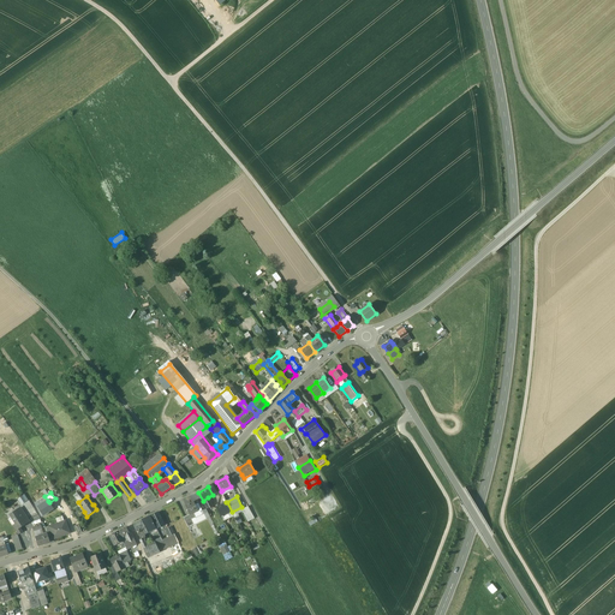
[(37,507),(43,515),(53,509),(49,502),(48,501),(37,507)]
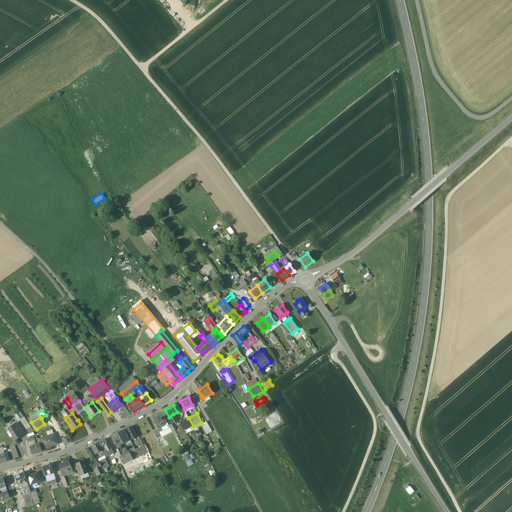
[(161,418),(155,421),(157,425),(156,426),(158,429),(160,433),(170,428),(168,424),(164,425),(162,420),(161,418)]
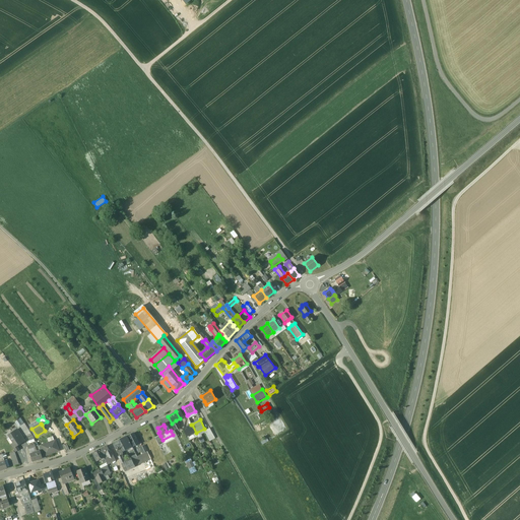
[(192,425),(183,429),(187,437),(196,433),(192,425)]
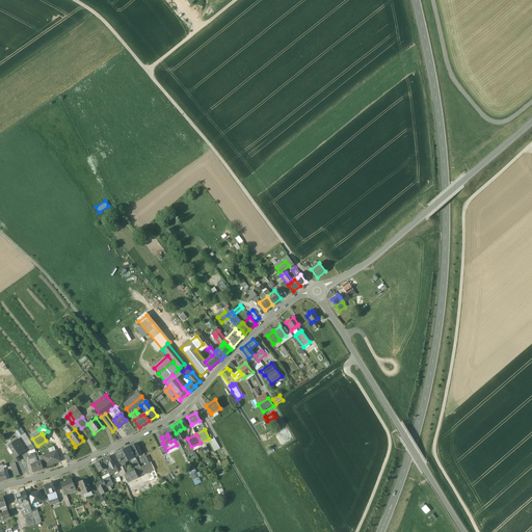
[(214,439),(209,441),(214,451),(220,448),(214,439)]
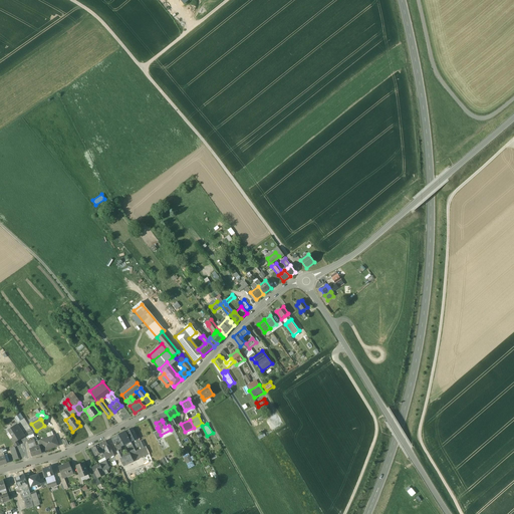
[(24,436),(17,425),(8,430),(13,438),(16,442),(16,441),(24,436)]
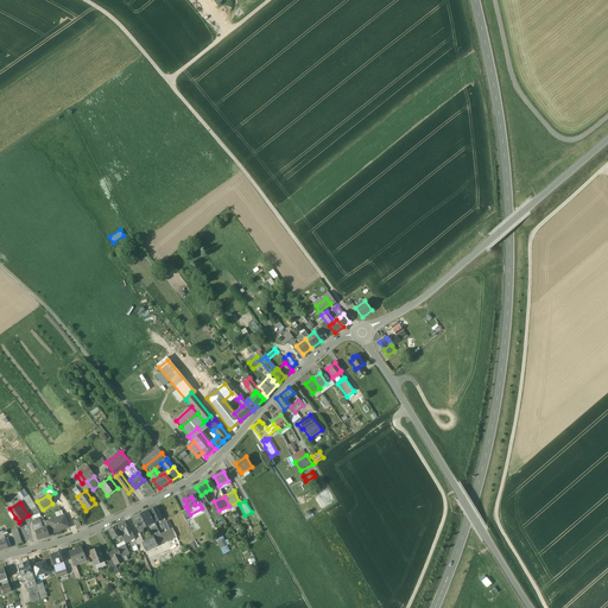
[(157,506),(149,511),(152,518),(156,515),(160,514),(157,506)]
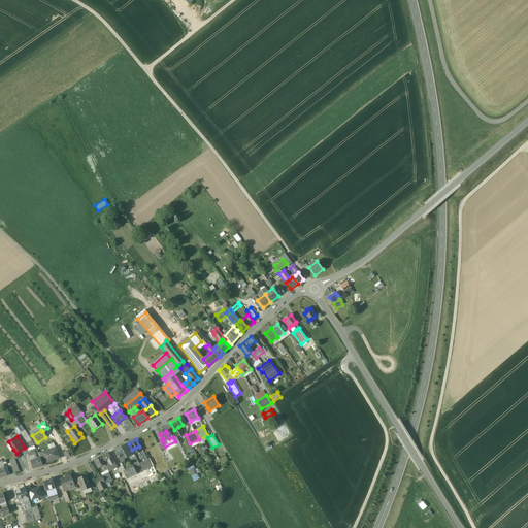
[(165,447),(163,442),(158,444),(162,453),(167,451),(165,447)]
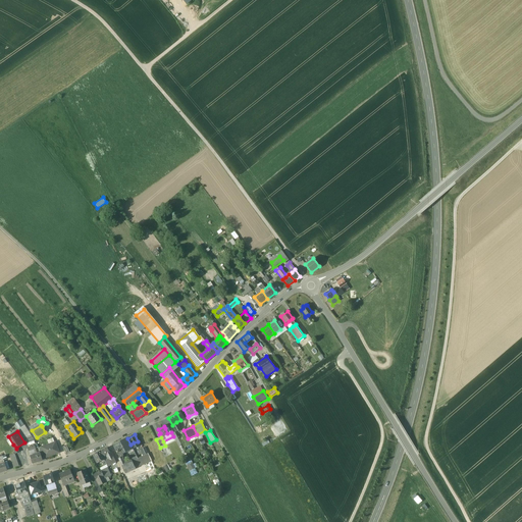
[(127,438),(113,446),(115,452),(123,448),(131,445),(127,438)]
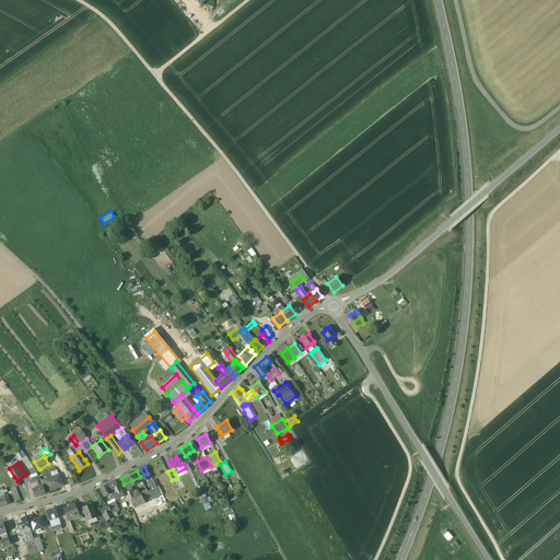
[(36,475),(28,477),(30,480),(31,483),(38,481),(36,475)]
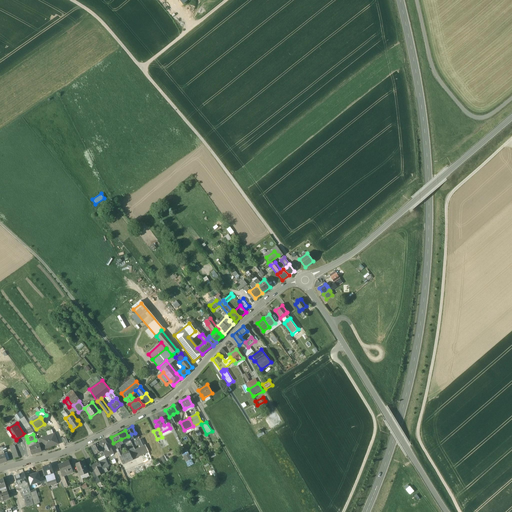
[(41,439),(43,446),(44,449),(58,444),(54,434),(53,435),(48,437),(41,439)]
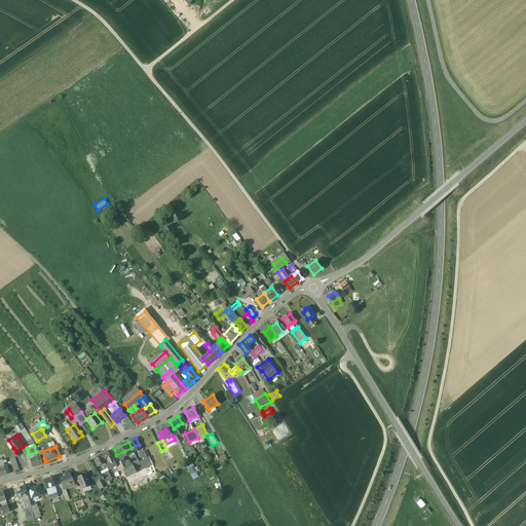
[(20,455),(16,451),(16,452),(13,448),(11,450),(15,457),(20,455)]
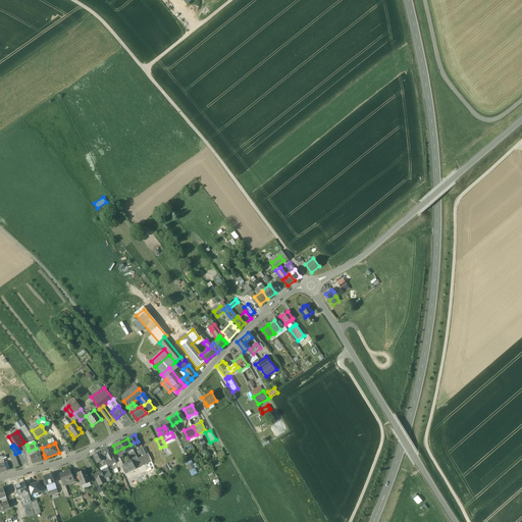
[(123,448),(115,452),(117,457),(122,455),(121,454),(124,453),(133,449),(131,445),(123,448)]
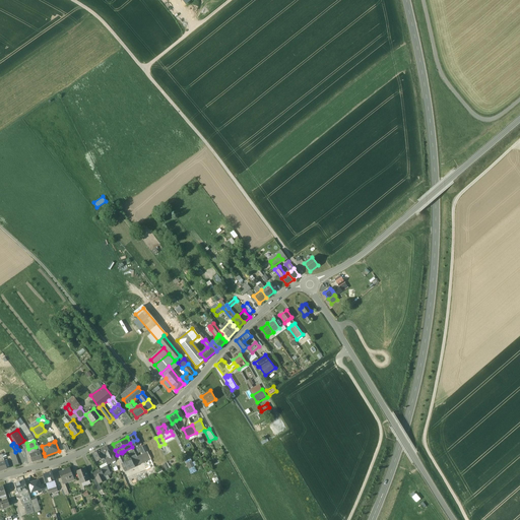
[(107,446),(100,449),(103,454),(105,453),(107,458),(108,458),(113,455),(111,450),(109,450),(107,446)]
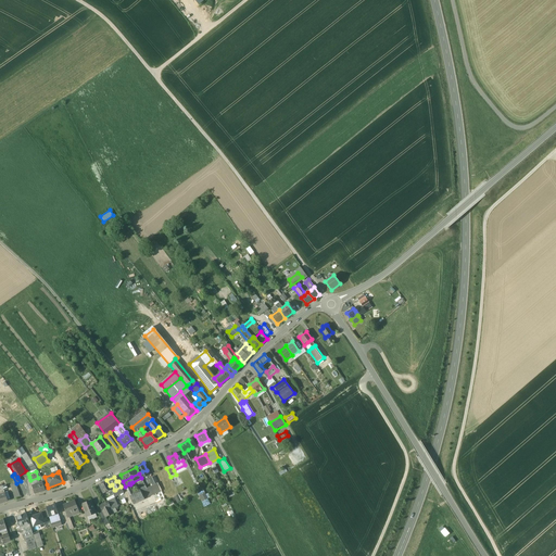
[(106,480),(99,484),(103,493),(105,492),(111,489),(110,485),(106,480)]
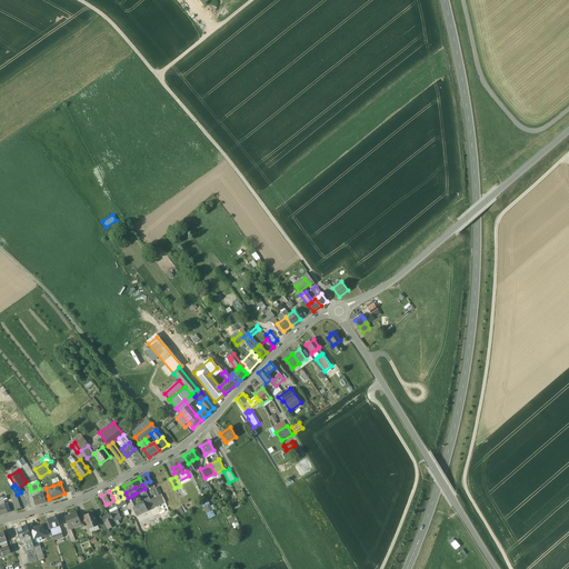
[(43,493),(33,497),(36,506),(46,502),(45,497),(43,493)]
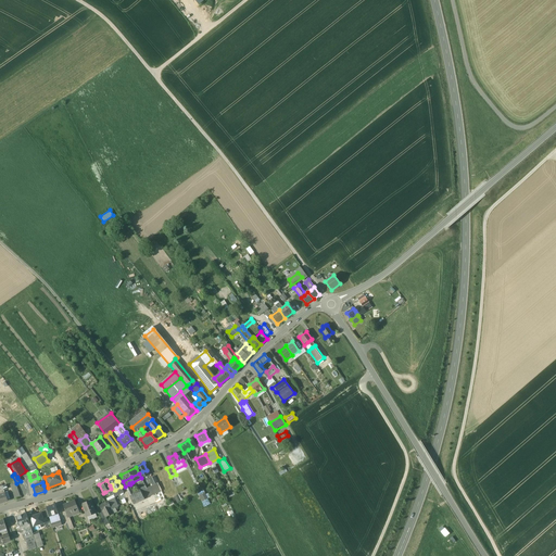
[(14,498),(21,496),(16,483),(10,485),(14,498)]
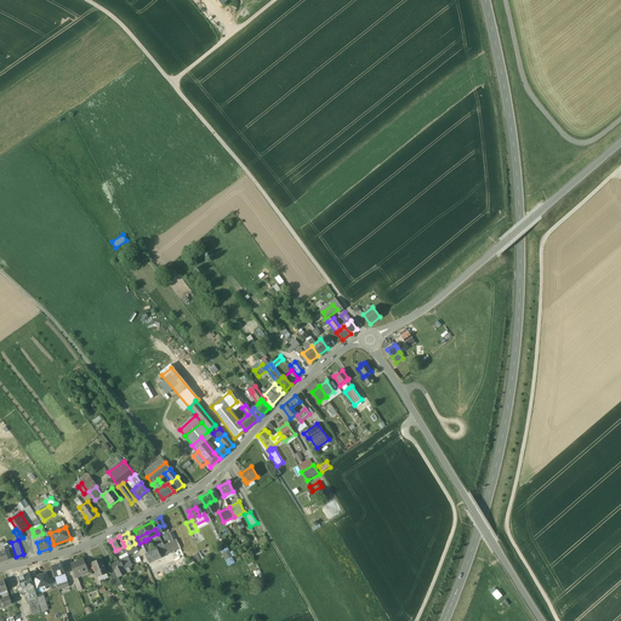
[(164,547),(157,550),(160,557),(180,548),(176,540),(164,546),(164,547)]
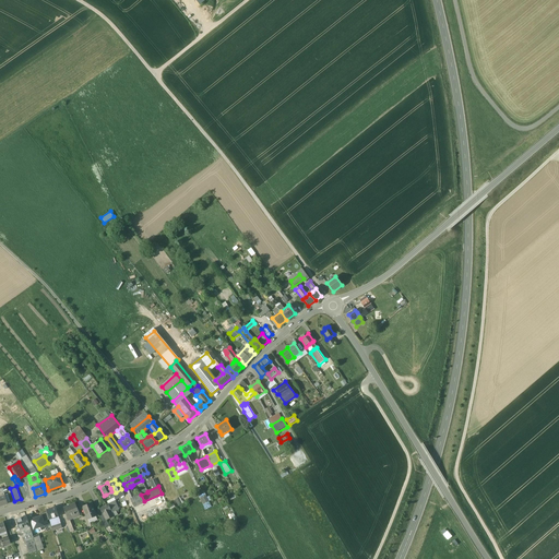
[(131,487),(126,489),(127,491),(130,500),(133,498),(138,497),(137,494),(133,495),(132,491),(131,487)]
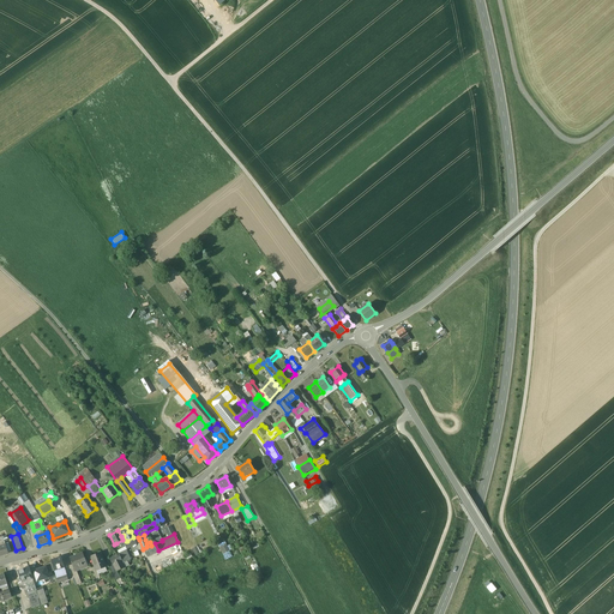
[(133,537),(127,541),(126,541),(124,542),(126,547),(126,548),(137,543),(133,537)]
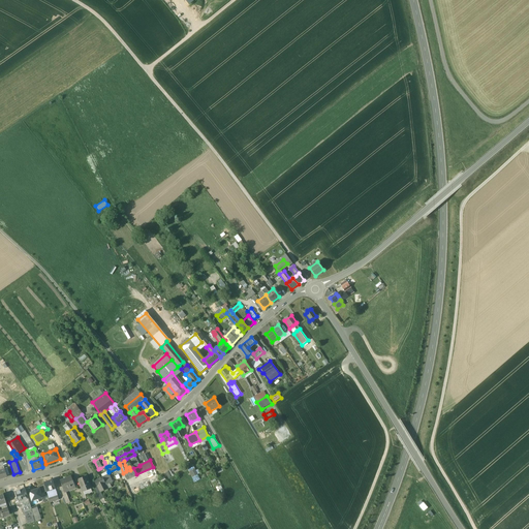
[(194,466),(188,469),(194,481),(200,478),(197,474),(198,473),(194,466)]
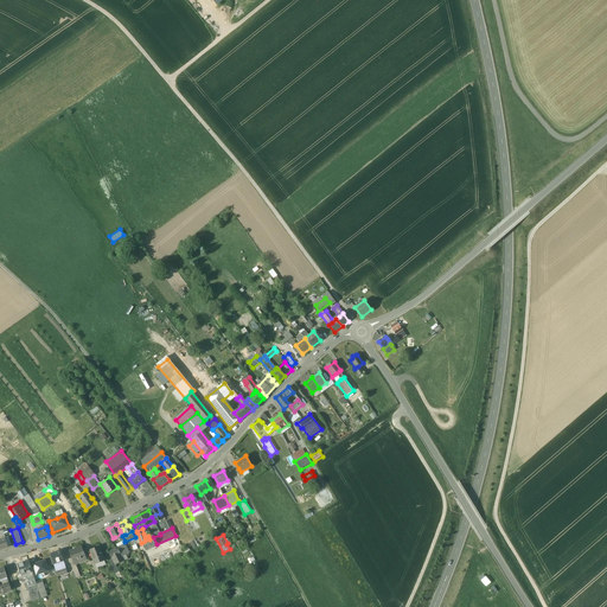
[(125,544),(117,548),(121,556),(128,554),(125,544)]
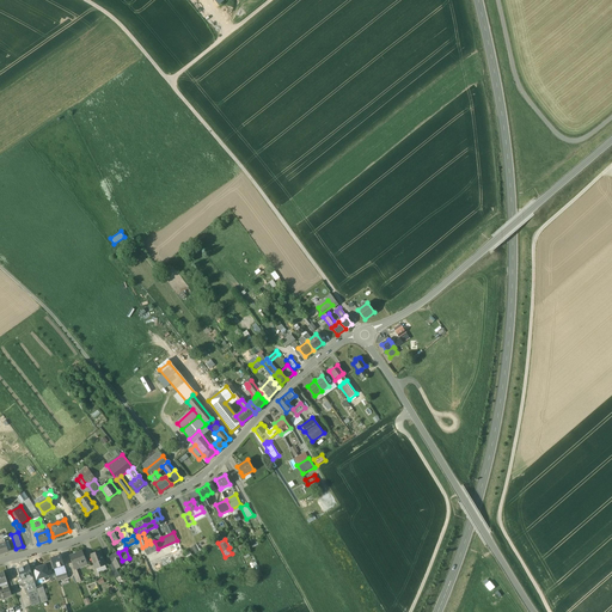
[(81,551),(69,556),(74,565),(75,569),(77,569),(86,564),(81,551)]
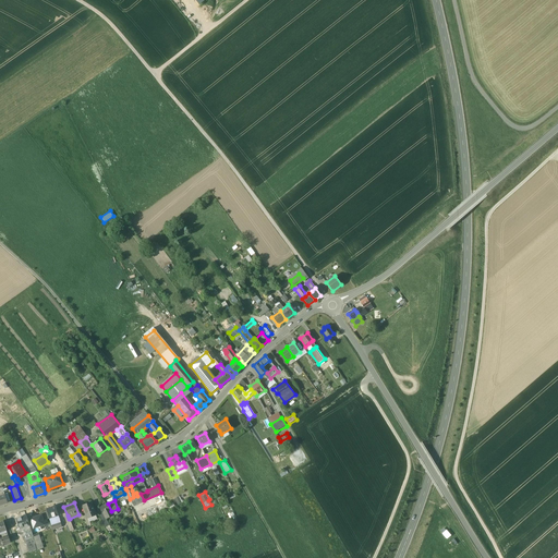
[(91,502),(83,505),(84,509),(86,514),(87,518),(88,518),(96,514),(91,502)]
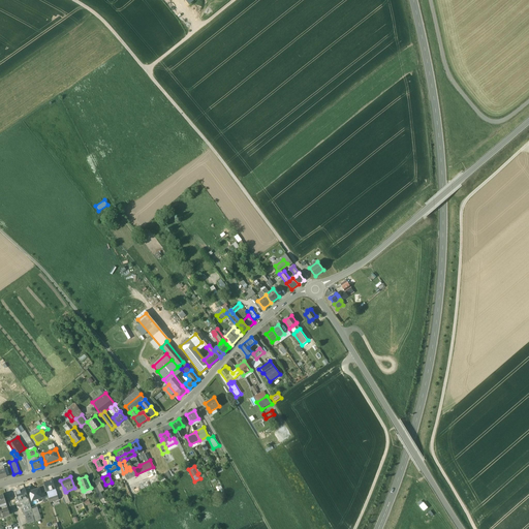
[(102,477),(94,480),(97,487),(99,491),(100,491),(100,492),(107,489),(105,485),(102,477)]
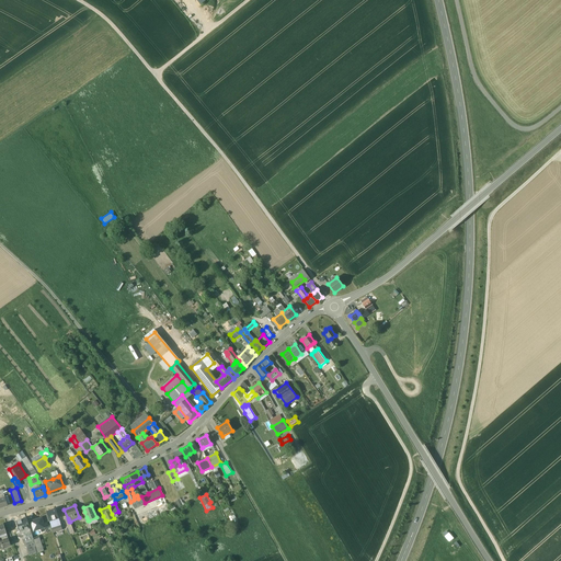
[(56,508),(46,512),(47,514),(49,522),(59,518),(56,508)]
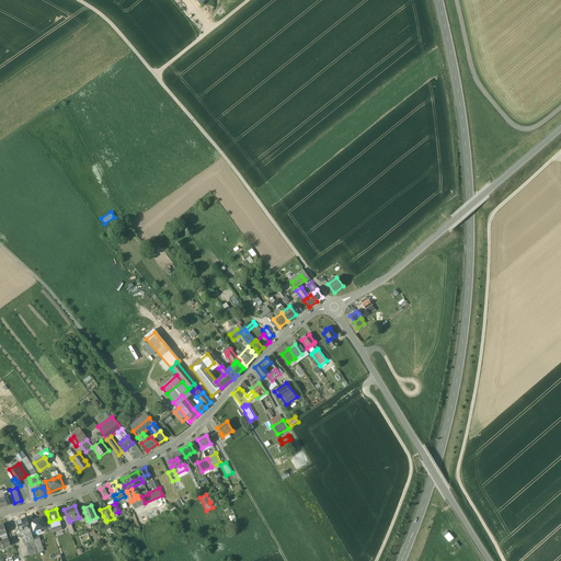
[(105,521),(103,516),(100,518),(106,530),(110,528),(106,522),(106,521),(105,521)]
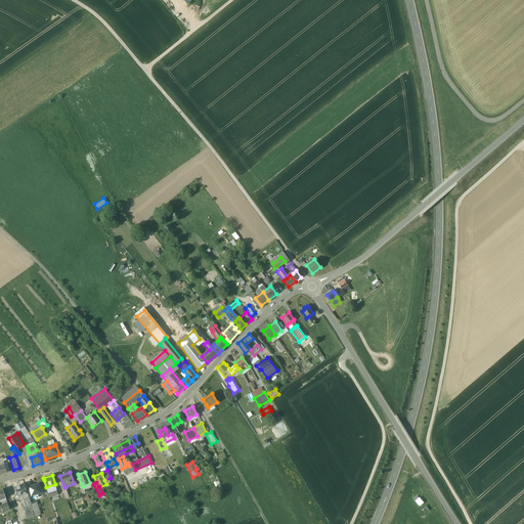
[(25,484),(15,487),(17,493),(18,495),(28,492),(25,484)]
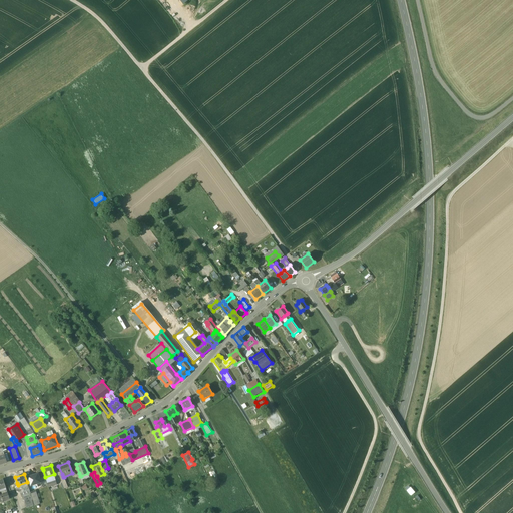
[(38,474),(28,477),(31,485),(41,482),(39,479),(38,474)]
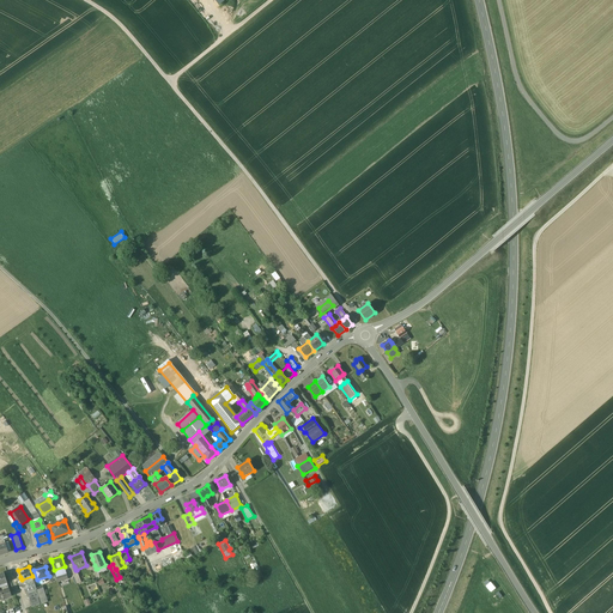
[(76,570),(74,566),(71,568),(77,584),(82,582),(77,570),(76,570)]
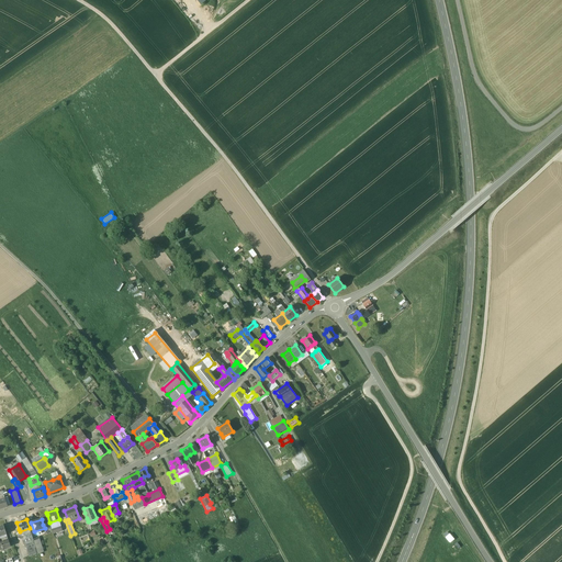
[(30,528),(20,531),(22,539),(24,544),(26,544),(30,557),(37,554),(42,553),(37,541),(34,542),(33,540),(30,528)]
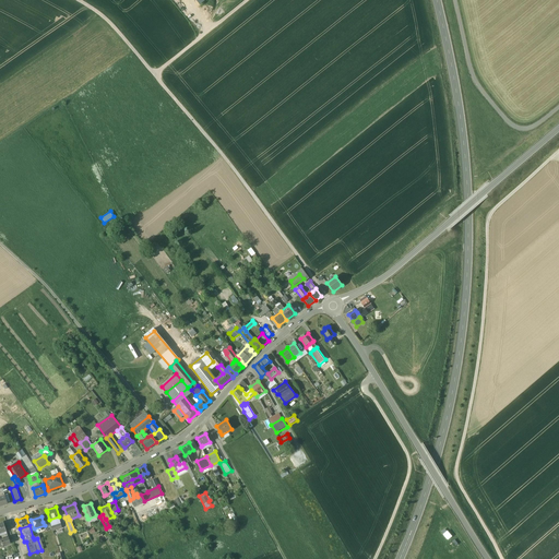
[(9,537),(0,539),(0,547),(11,544),(9,537)]
